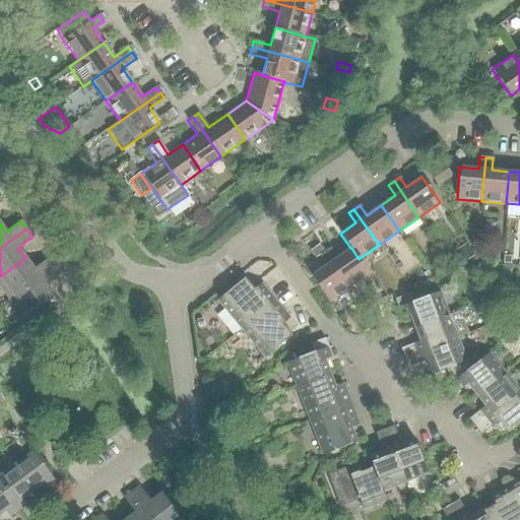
[(319,244),(310,251),(315,258),(319,256),(324,252),(319,244)]
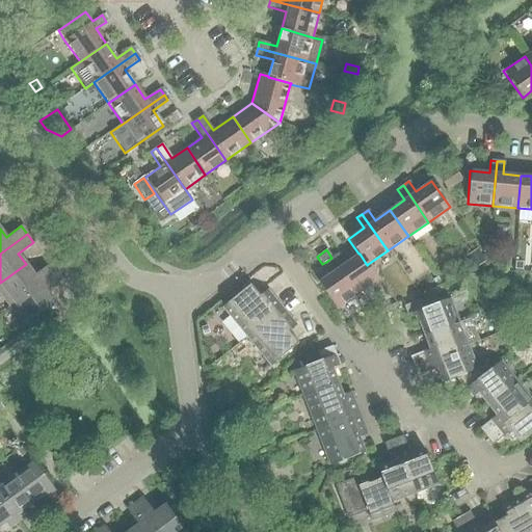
[(477,249),(469,255),(477,267),(485,261),(477,249)]
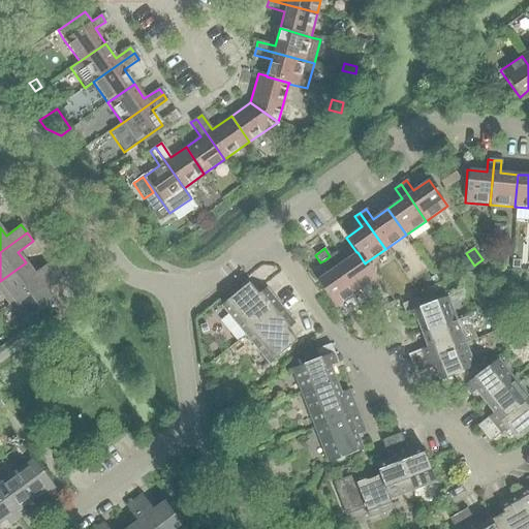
[(336,252),(330,256),(355,292),(376,278),(366,262),(365,263),(358,252),(356,252),(343,262),(336,252)]
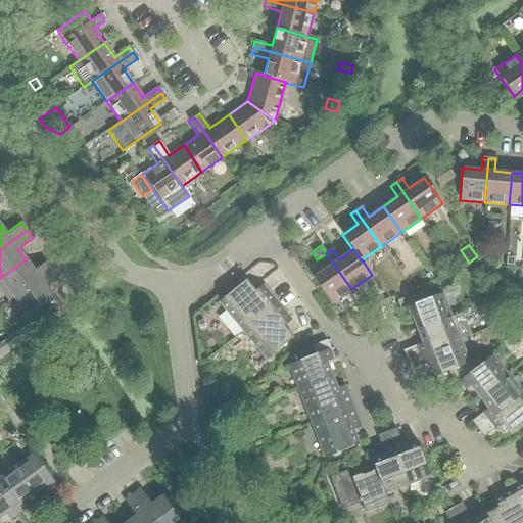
[(313,278),(330,303),(351,289),(326,253),(321,257),(328,267),(313,278)]
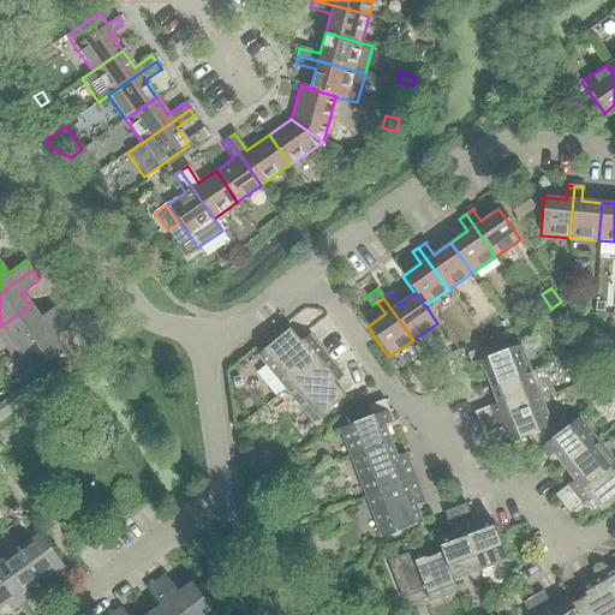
[(593,300),(593,315),(605,316),(607,300),(593,300)]
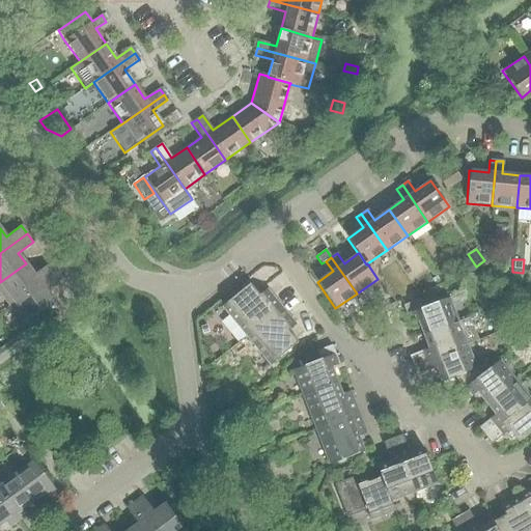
[(26,263),(0,282),(0,295),(8,306),(55,272),(49,263),(34,275),(26,263)]
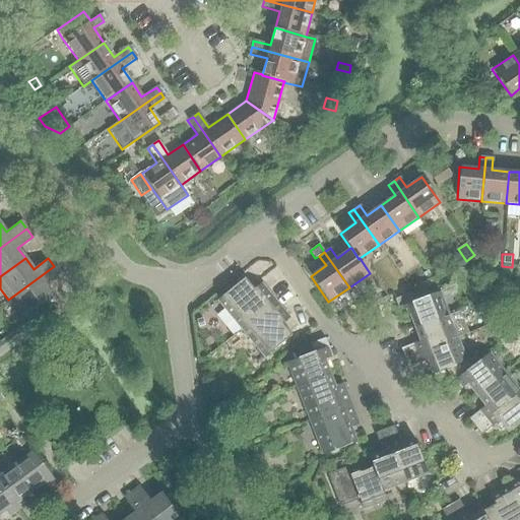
[(60,274),(54,266),(8,300),(22,319),(53,297),(45,284),(60,274)]
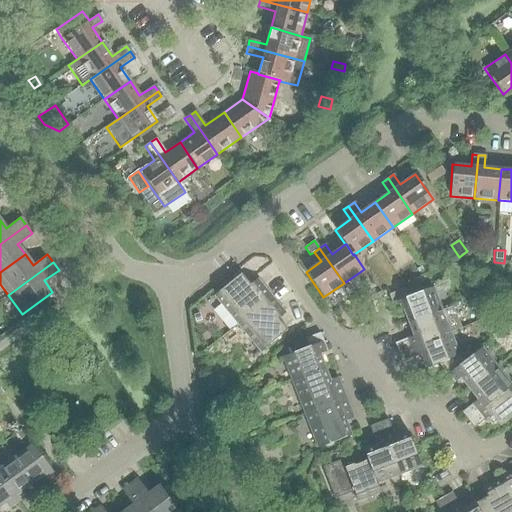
[(214,295),(237,323),(270,296),(256,279),(249,285),(240,274),(214,295)]
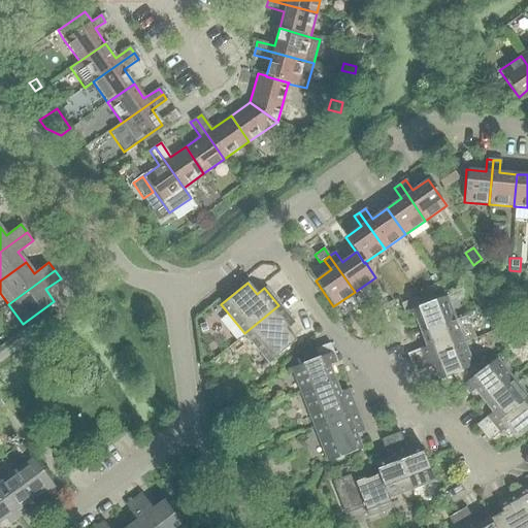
[(421,333),(454,321),(444,297),(419,306),(416,298),(400,304),(407,323),(416,320),(421,333)]
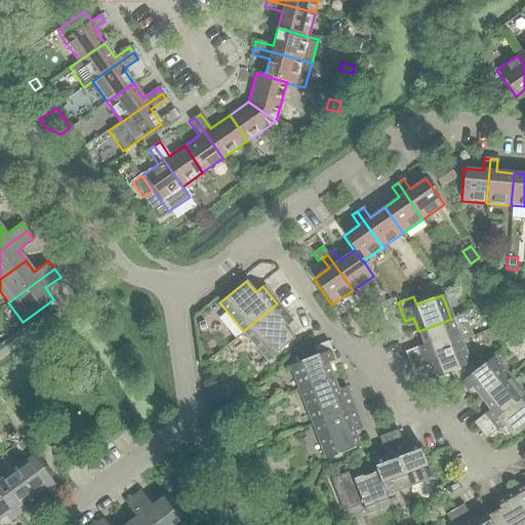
[(277,304),(243,331),(267,361),(293,338),(284,327),(291,321),(277,304)]
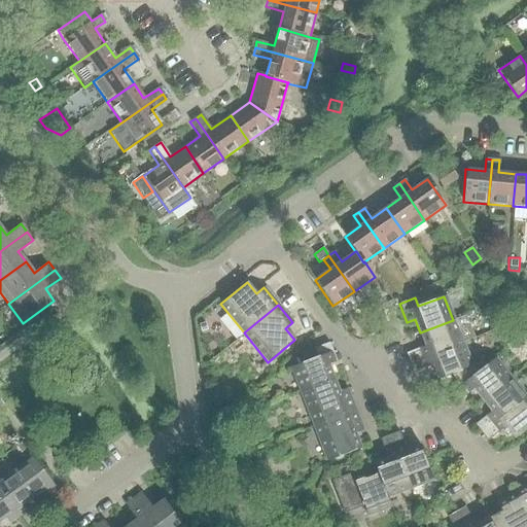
[(406,353),(409,363),(461,343),(475,338),(466,317),(453,321),(453,320),(420,332),(426,346),(406,353)]
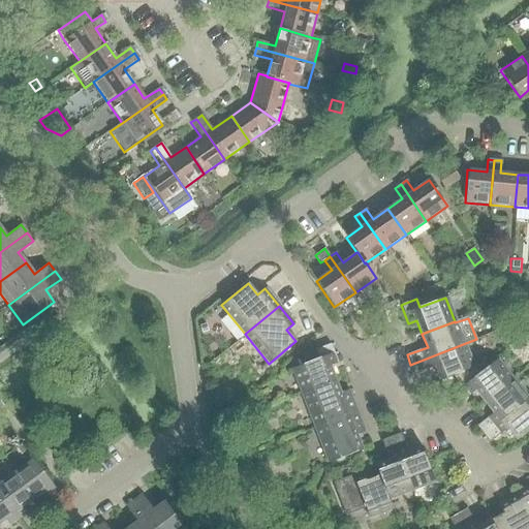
[(291,369),(301,393),(334,380),(329,367),(337,363),(330,344),(315,350),(313,350),(308,344),(297,354),(301,366),(291,369)]
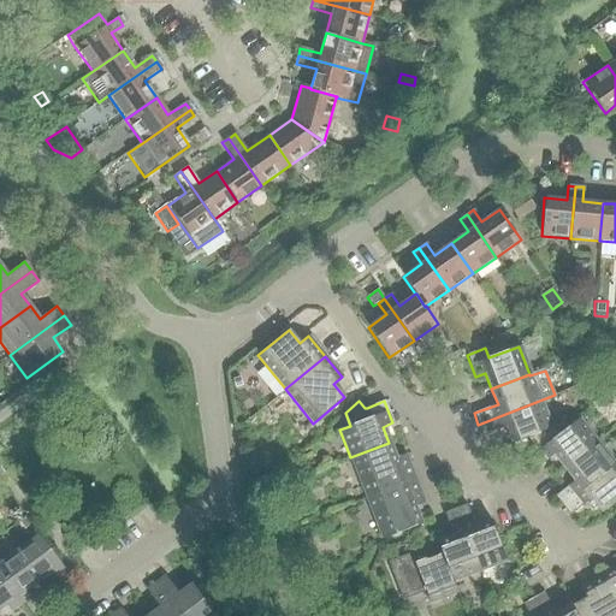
[(478,425),(483,436),(507,426),(513,443),(526,438),(550,428),(539,401),(478,425)]
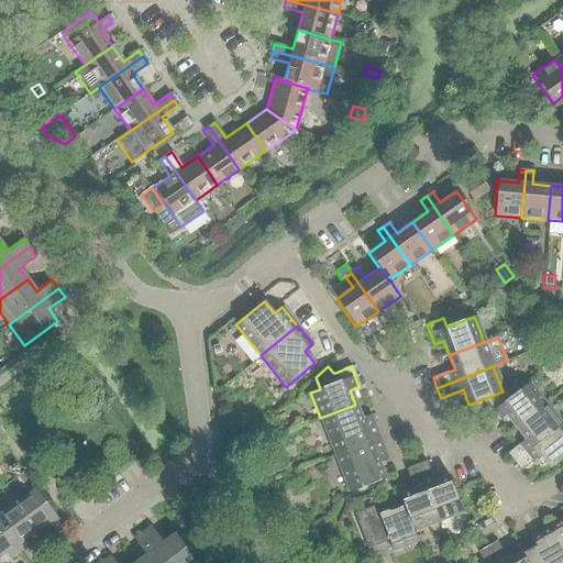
[(503,392),(481,400),(498,421),(506,415),(516,427),(544,405),(528,383),(508,398),(503,392)]
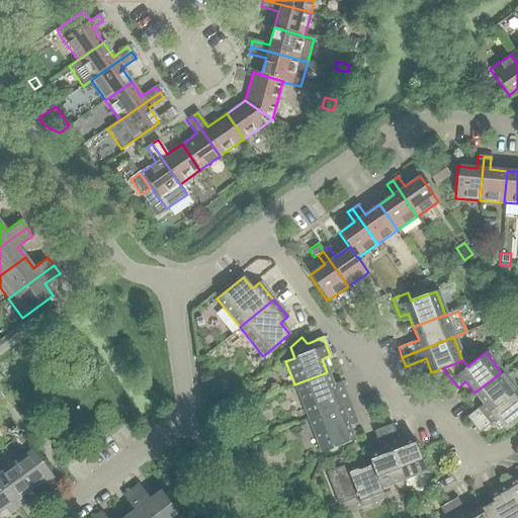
[(308,418),(348,403),(341,382),(332,385),(327,372),(294,384),(308,418)]
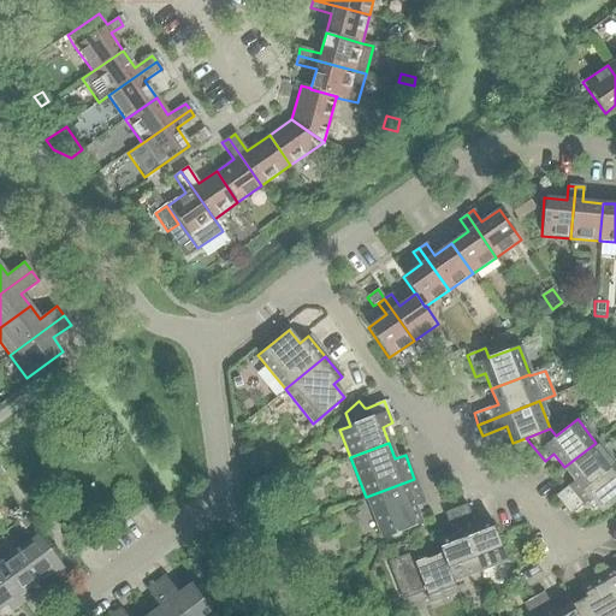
[(554,497),(562,505),(614,466),(596,443),(564,467),(574,480),(554,497)]
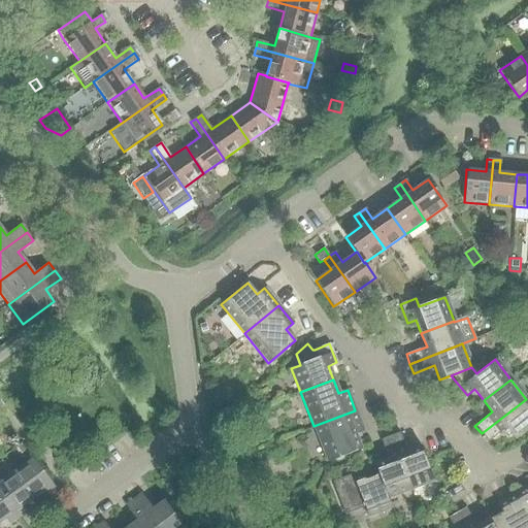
[(527,401),(526,399),(482,433),(488,441),(505,428),(515,440),(527,429),(527,401)]
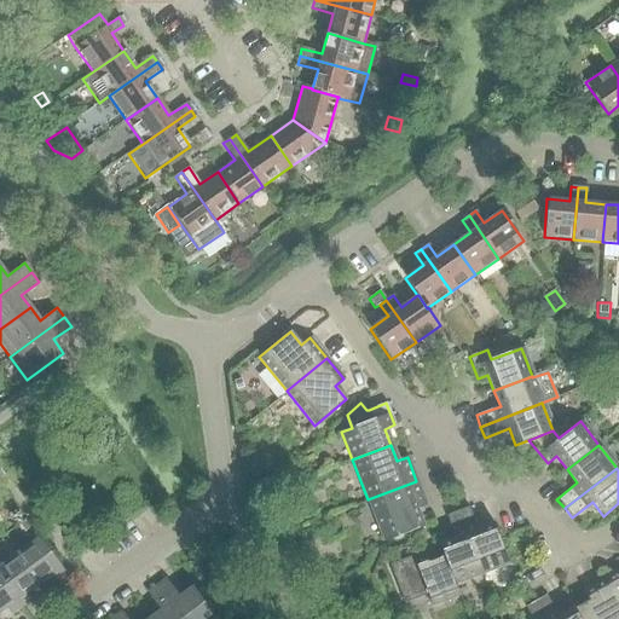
[(416,510),(426,505),(416,481),(368,499),(385,542),(422,526),(416,510)]
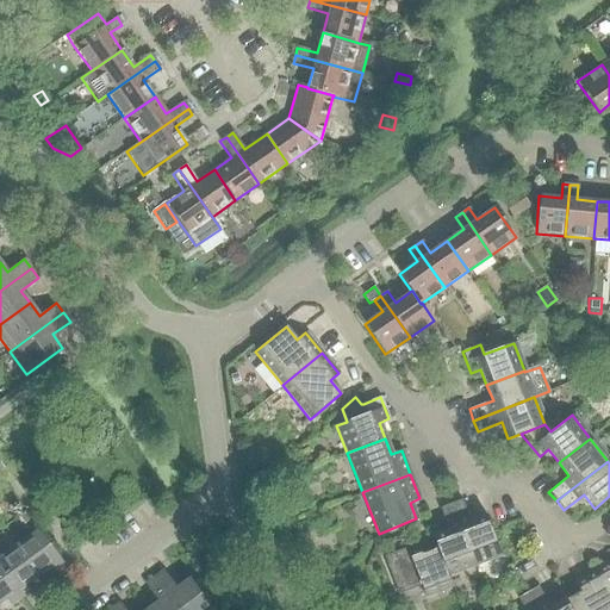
[(461,499),(450,504),(474,565),(502,554),(486,517),(471,523),(461,499)]
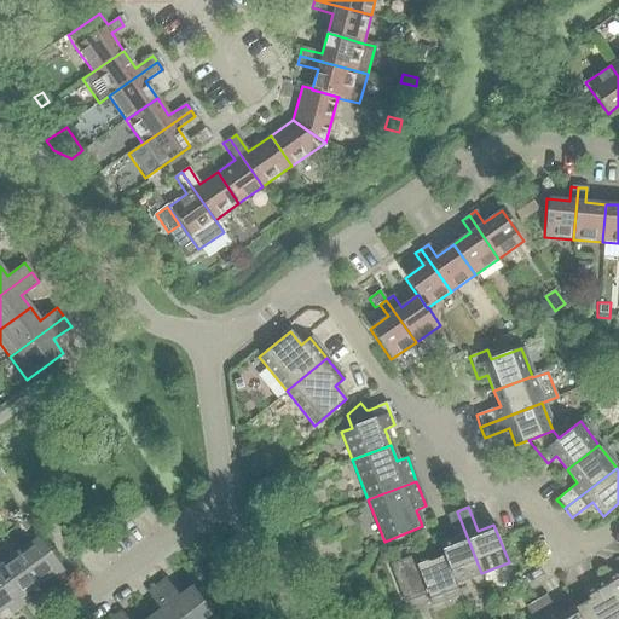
[(439,547),(443,557),(443,556),(453,584),(455,583),(481,573),(457,512),(446,516),(455,539),(439,547)]
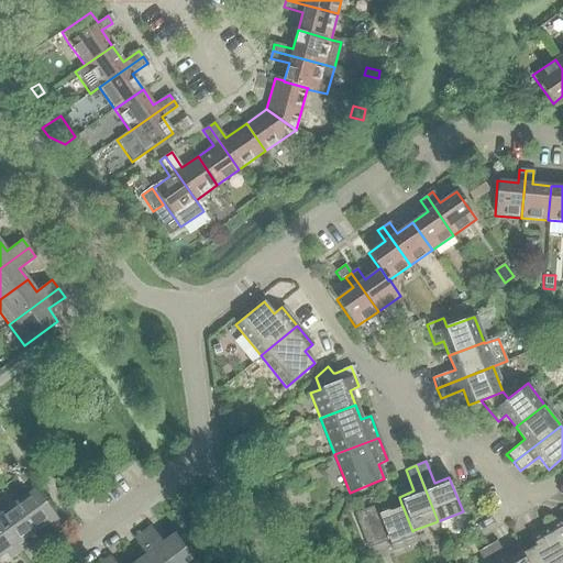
[(26,494),(13,504),(34,532),(46,523),(51,530),(61,522),(23,472),(14,478),(26,494)]
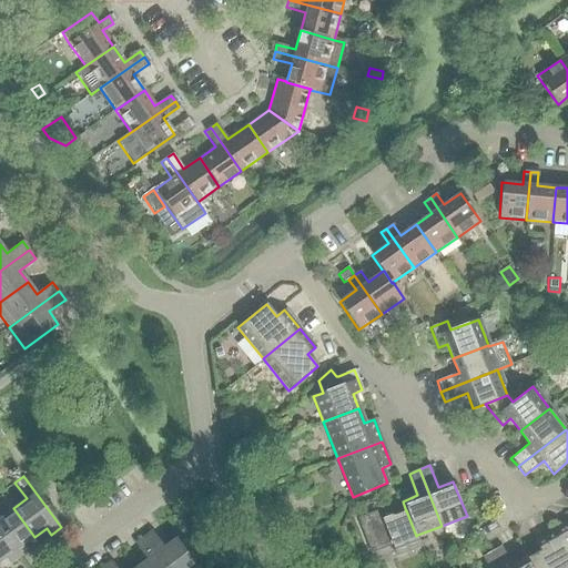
[(406,510),(406,511),(392,516),(388,507),(357,518),(371,554),(391,546),(395,555),(421,545),(417,535),(416,536),(406,510)]
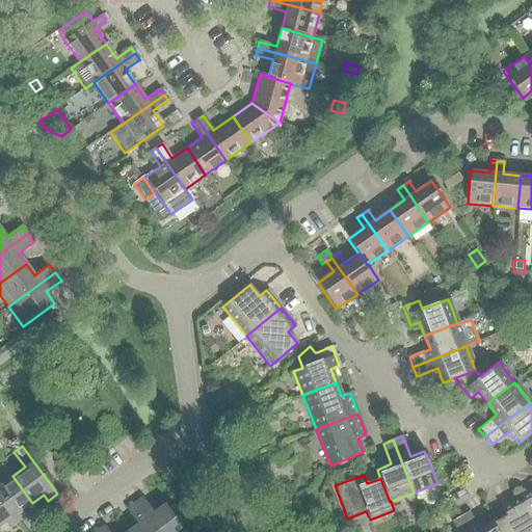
[(0,482),(0,498),(18,523),(26,516),(22,510),(32,503),(12,476),(1,484),(0,482)]
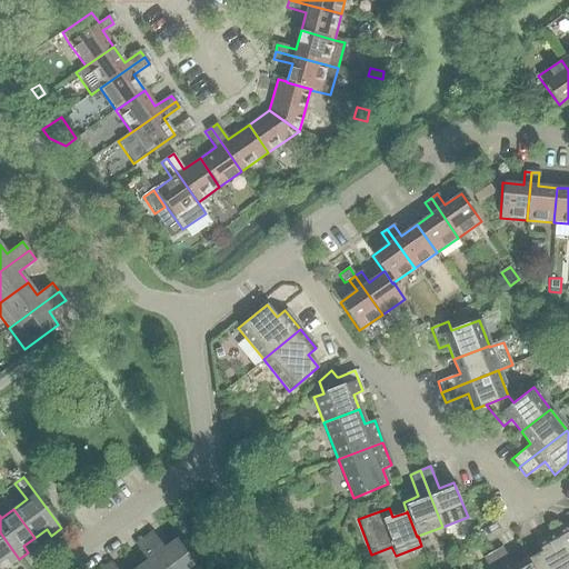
[(568,522),(556,530),(568,552),(568,522)]
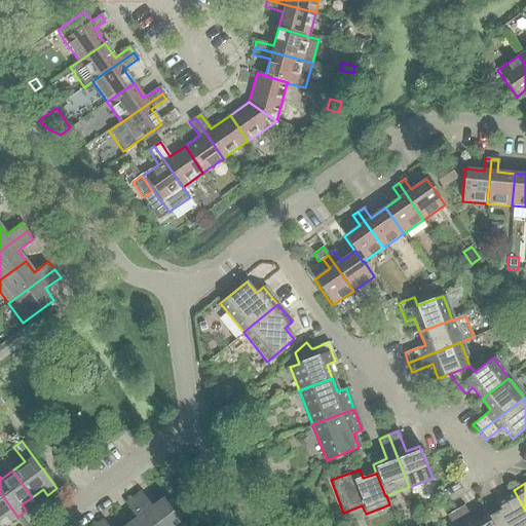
[(499,510),(487,518),(491,525),(525,525),(525,511),(514,490),(494,501),(499,510)]
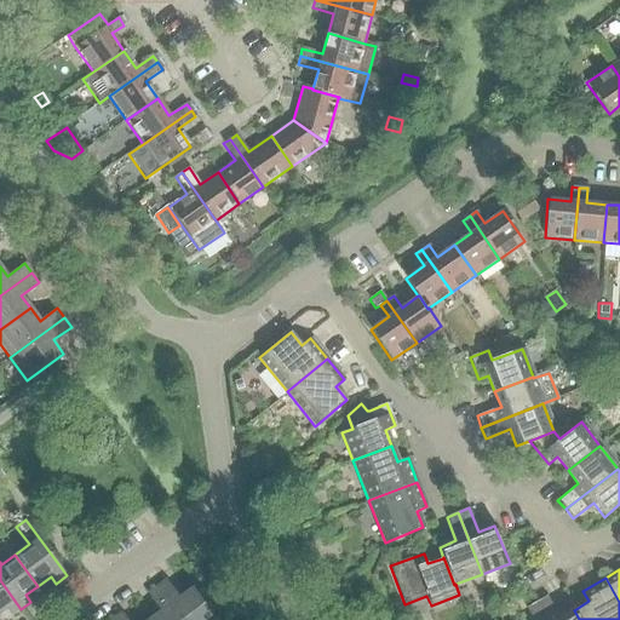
[(0,613),(6,609),(11,616),(21,609),(0,580),(0,613)]
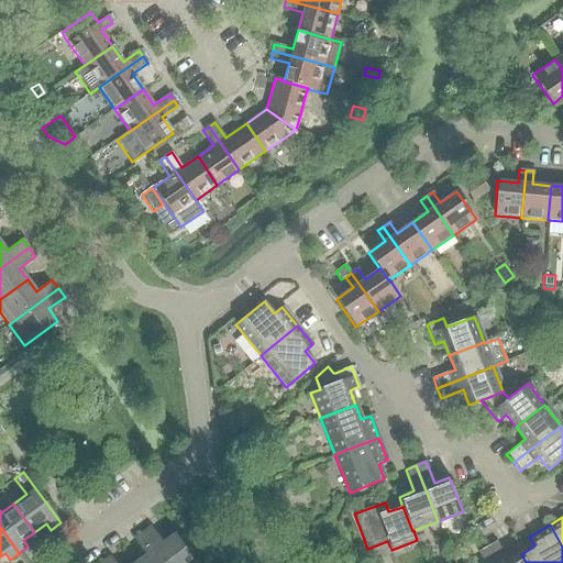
[(142,533),(163,562),(196,562),(174,533),(162,542),(151,527),(142,533)]
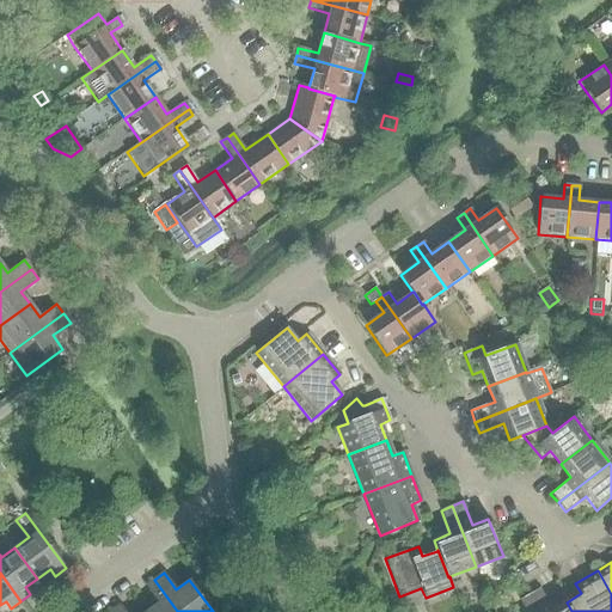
[(145,611),(177,611),(154,580),(145,586),(157,604),(145,611)]
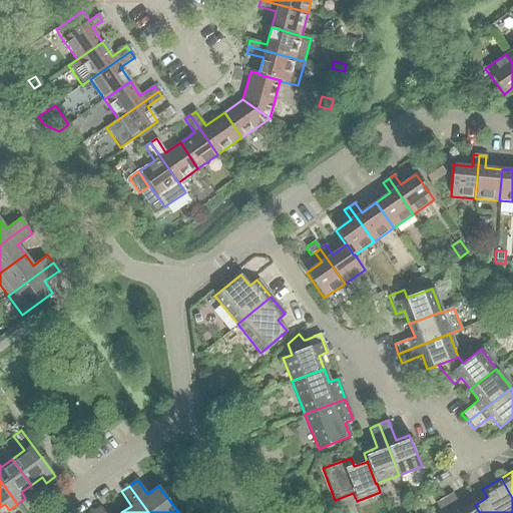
[(452,493),(443,498),(451,512),(479,512),(475,505),(463,512),(452,493)]
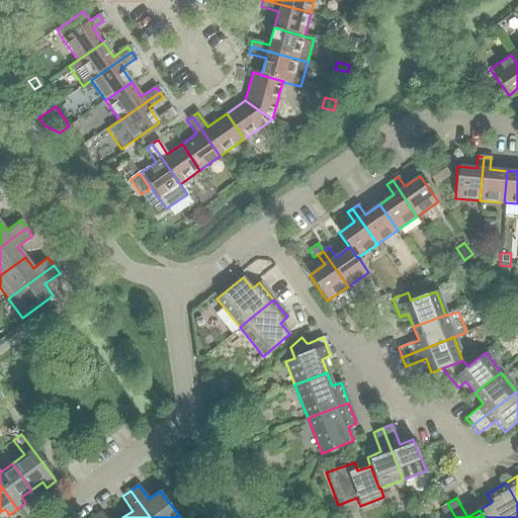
[(455,517),(447,503),(439,508),(444,517),(455,517)]
